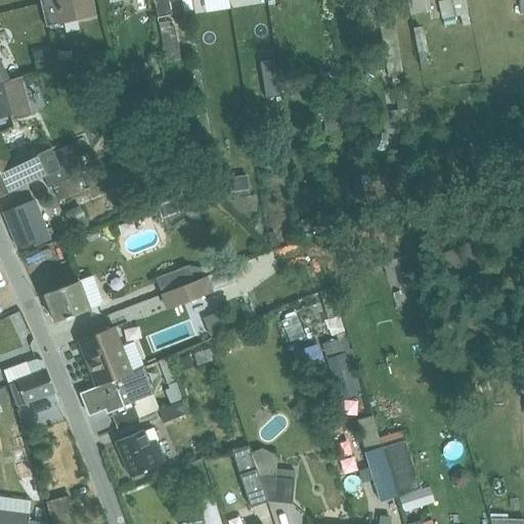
[(38,0),(45,28),(93,16),(89,0),(38,0)]
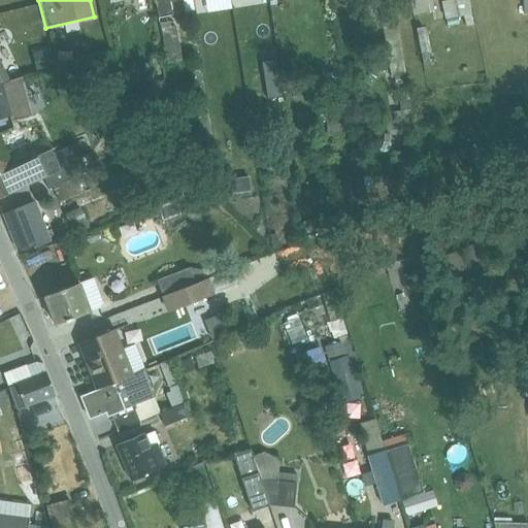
[(154,0),(158,18),(171,15),(168,0),(154,0)]
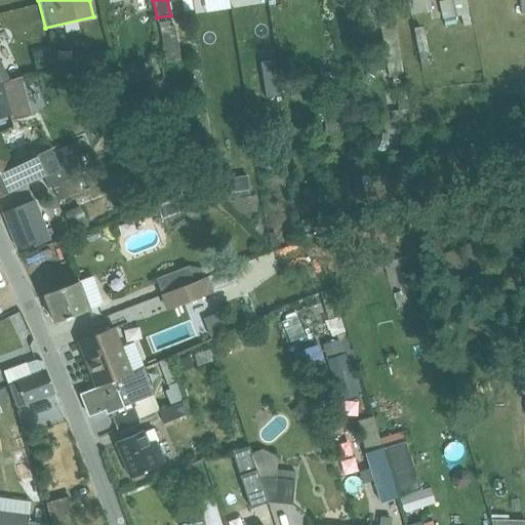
[(191,0),(182,0),(184,16),(194,15),(191,0)]
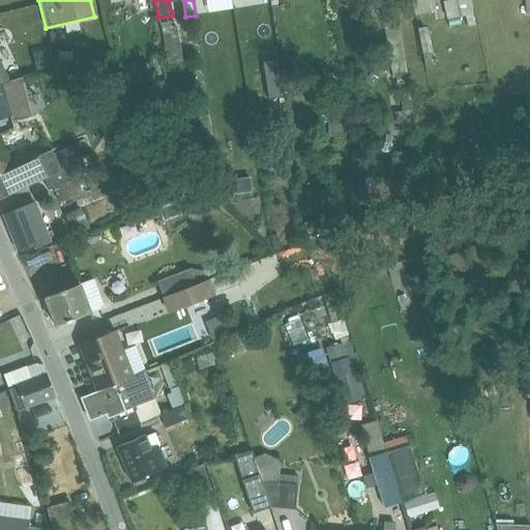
[(392,77),(395,77),(396,85),(407,83),(398,23),(394,23),(391,0),(379,0),(385,41),(387,40),(392,77)]
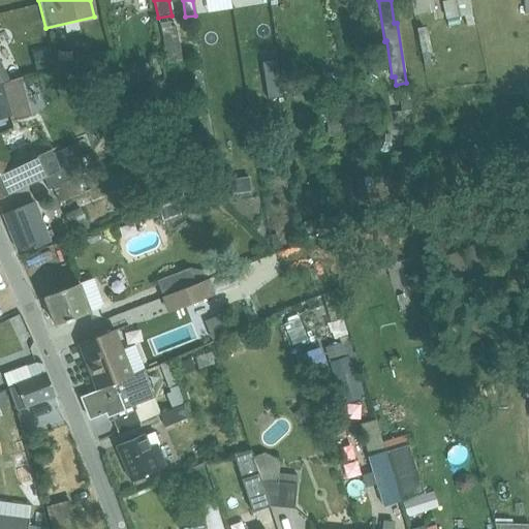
[(410,0),(416,29),(433,27),(433,25),(435,24),(433,12),(435,12),(433,1),(436,0),(435,0),(410,0)]
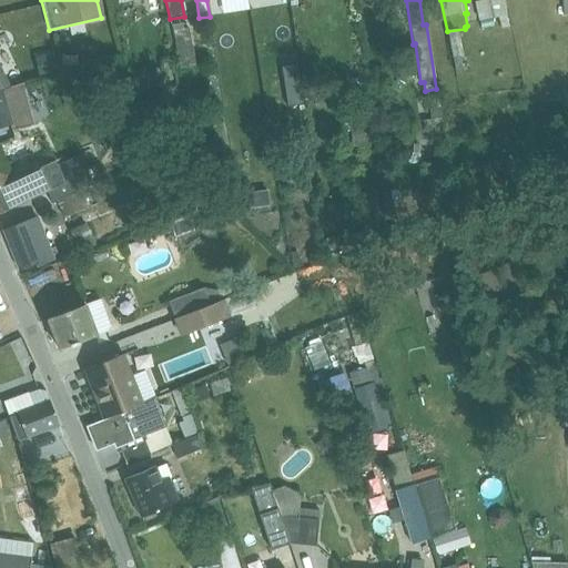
[(474,0),(479,22),(499,18),(501,30),(509,28),(504,0),(474,0)]
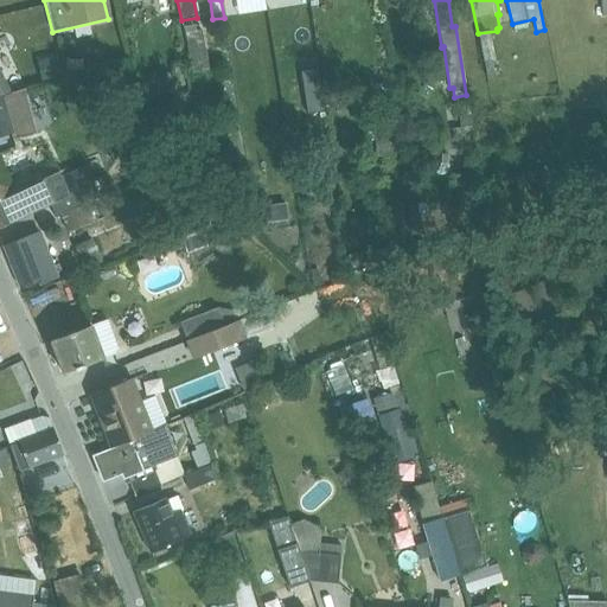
[(186,33),(184,33),(185,38),(178,39),(181,58),(189,57),(191,74),(209,70),(202,31),(196,32),(195,25),(185,27),(186,33)]
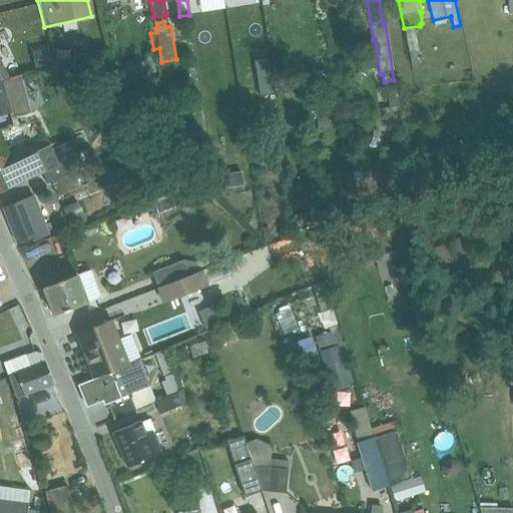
[(405,30),(412,66),(419,65),(418,63),(421,63),(421,58),(418,59),(416,53),(419,52),(418,48),(415,49),(411,29),(405,30)]
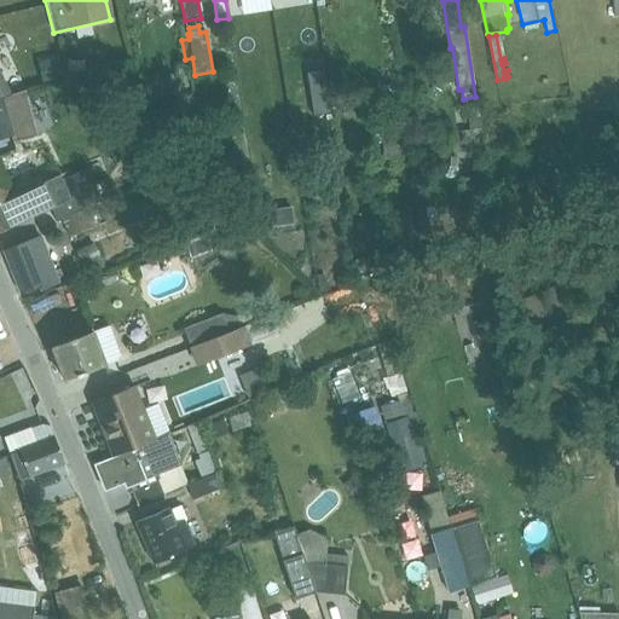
[(57,58),(38,63),(41,84),(62,79),(57,58)]
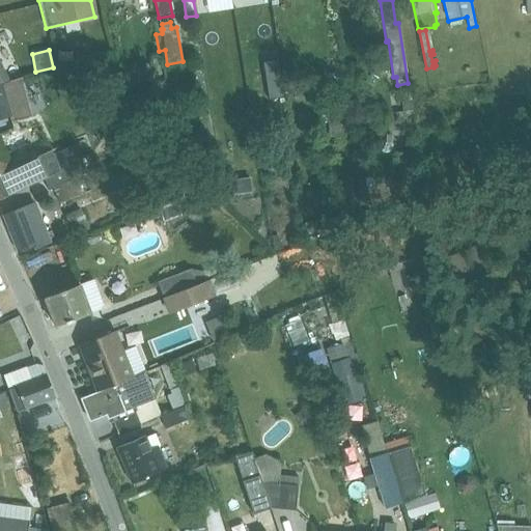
[(0,85),(8,83),(0,63),(0,85)]
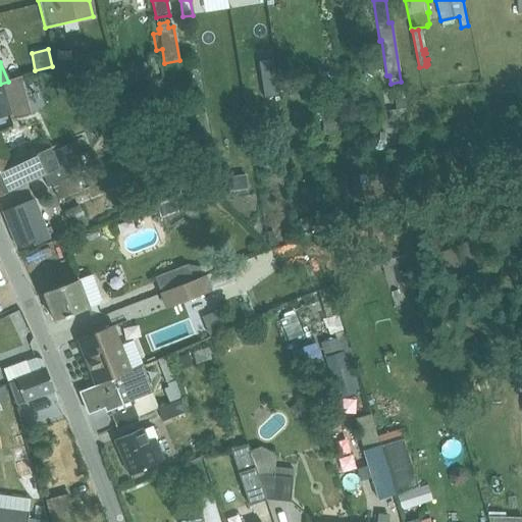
[(458,68),(458,72),(452,72),(453,82),(470,81),(469,70),(463,71),(463,67),(458,68)]
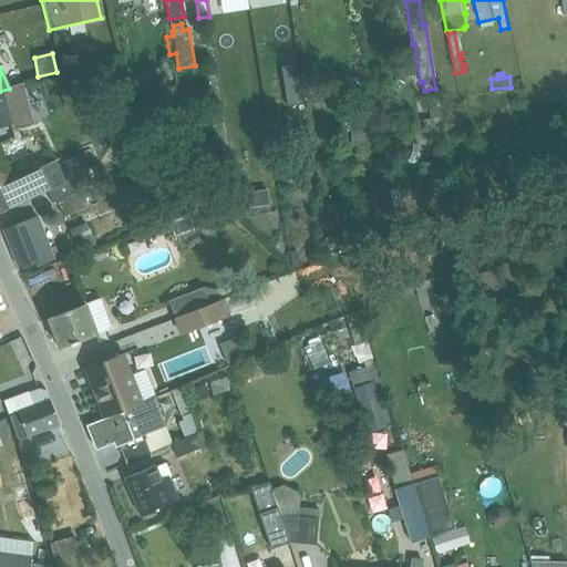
[(11,131),(32,125),(30,120),(22,86),(21,85),(9,89),(0,91),(0,127),(10,125),(11,131)]
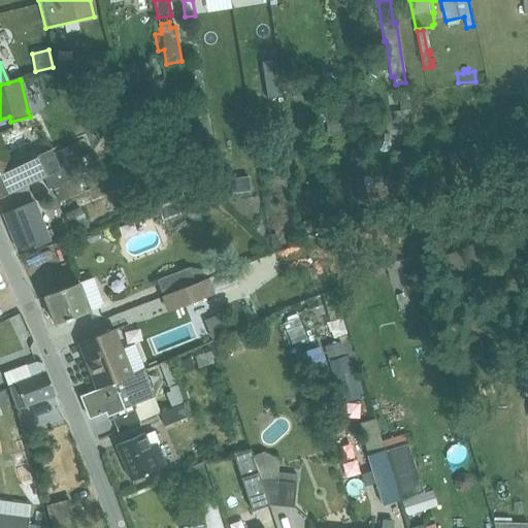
[(284,102),(279,80),(270,83),(277,126),(286,124),(283,103),(284,102)]
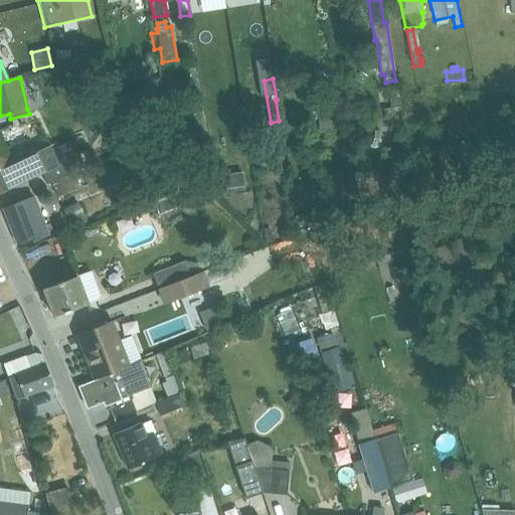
[(390,110),(384,110),(384,120),(390,120),(391,125),(390,125),(390,132),(403,132),(402,125),(401,125),(396,88),(390,88),(391,100),(389,100),(390,110)]
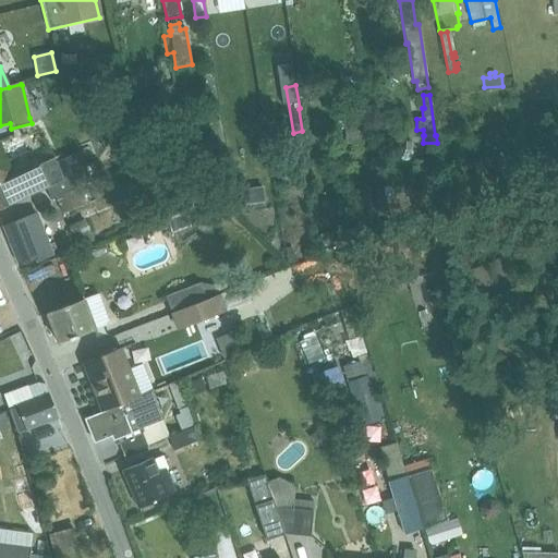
[(364,121),(344,123),(347,145),(363,144),(363,143),(367,142),(364,121)]
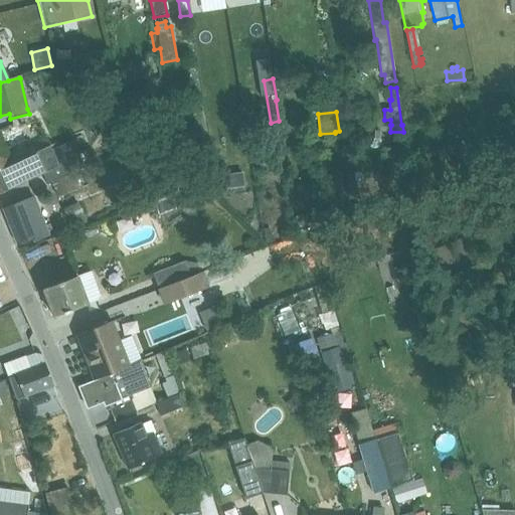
[(0,193),(41,173),(46,184),(82,167),(77,155),(79,155),(72,141),(52,151),(49,147),(32,155),(26,140),(6,149),(0,137),(0,193)]
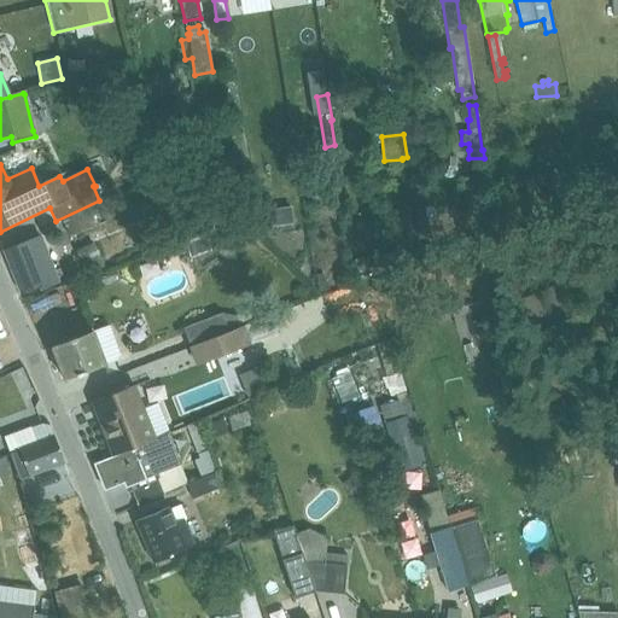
[(418,238),(426,238),(425,217),(432,217),(431,208),(413,209),(418,238)]
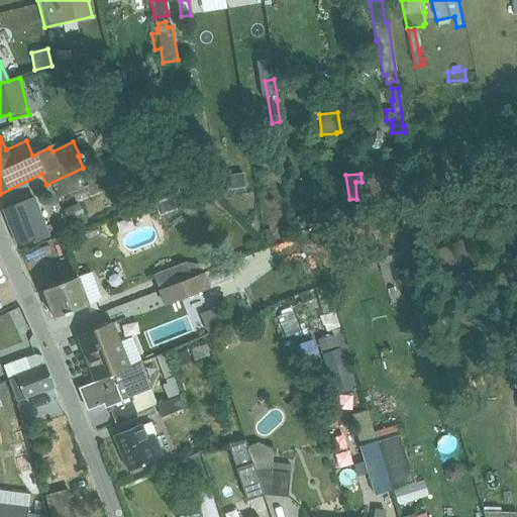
[(50,184),(58,199),(80,190),(73,175),(50,184)]
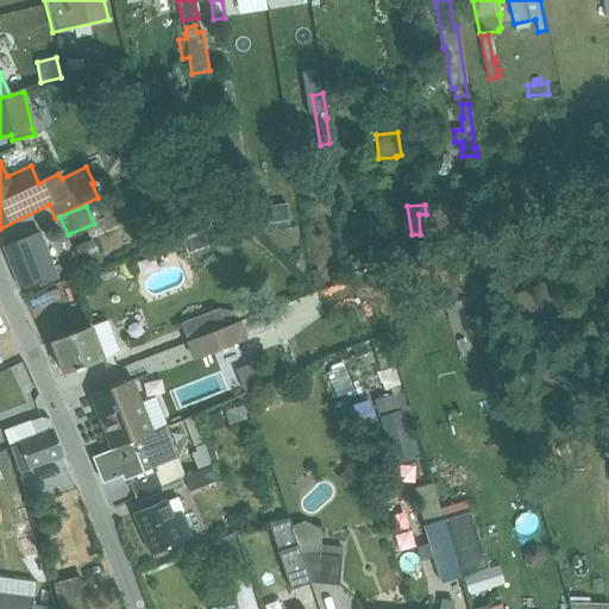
[(239,234),(227,225),(218,238),(230,248),(239,234)]
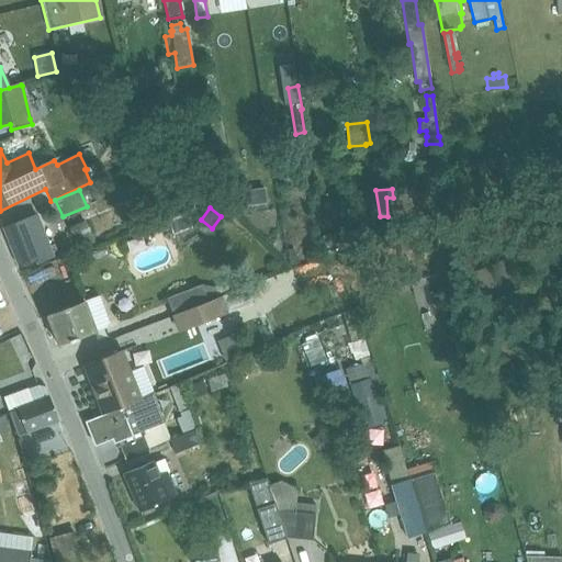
[(49,246),(41,226),(36,215),(3,228),(19,267),(19,268),(20,267),(34,261),(35,266),(55,257),(52,254),(57,250),(55,244),(49,246)]
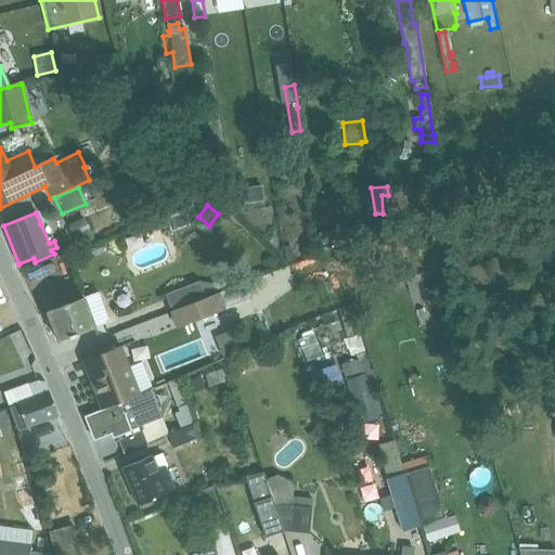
[(84,219),(67,227),(77,247),(93,240),(84,219)]
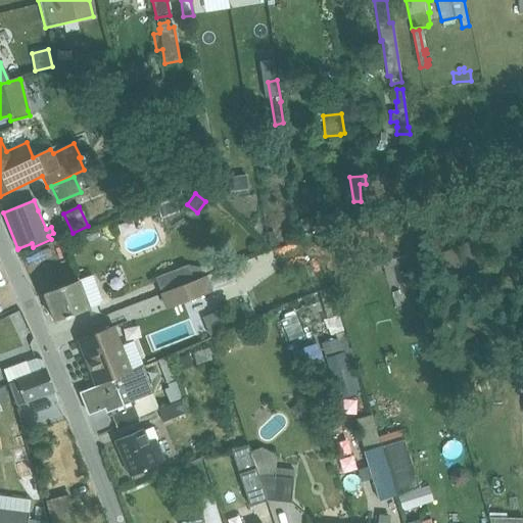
[(44,208),(38,210),(46,229),(51,227),(44,208)]
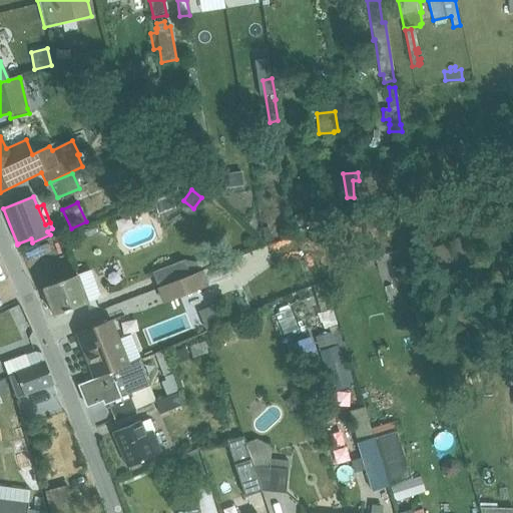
[(468,250),(462,236),(433,247),(444,276),(480,262),(475,248),(468,250)]
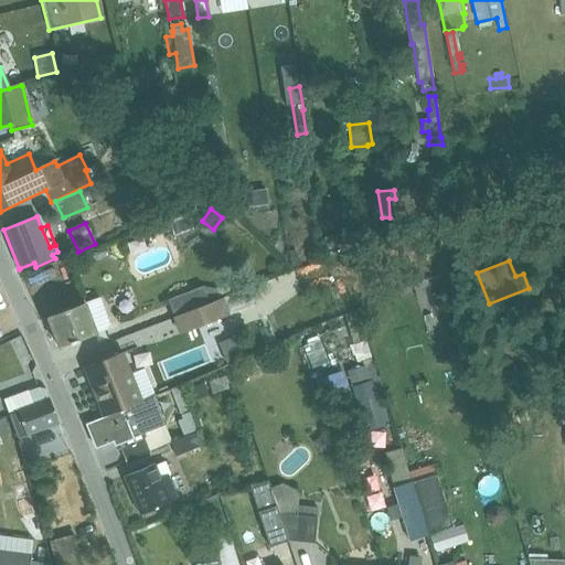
[(53,274),(29,273),(28,291),(52,292),(53,274)]
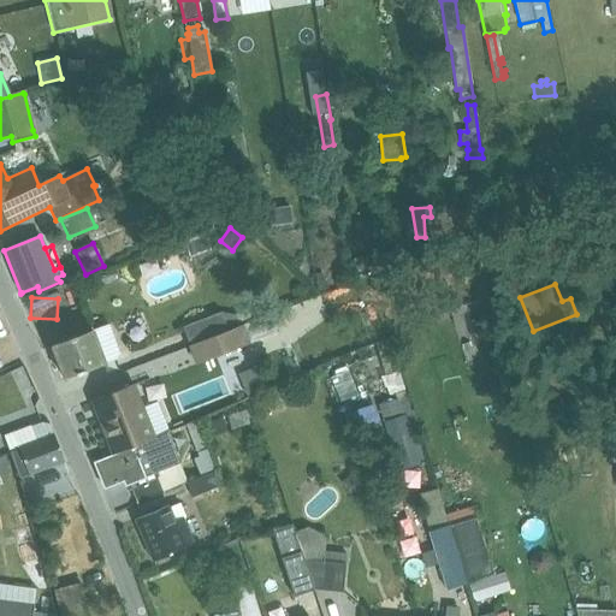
[(190,348),(229,331),(220,313),(183,329),(190,348)]
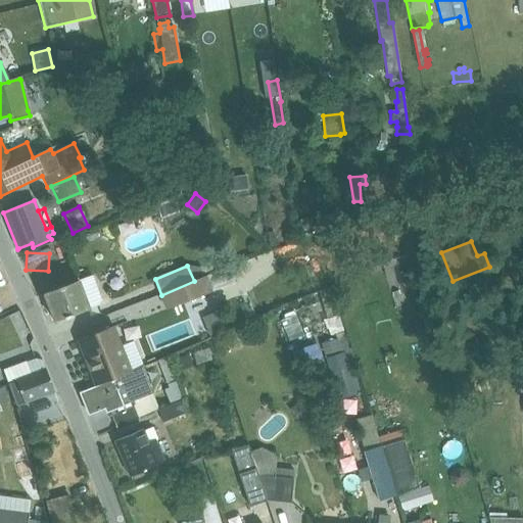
[(161,295),(160,295),(165,310),(235,284),(229,269),(194,281),(161,295)]
